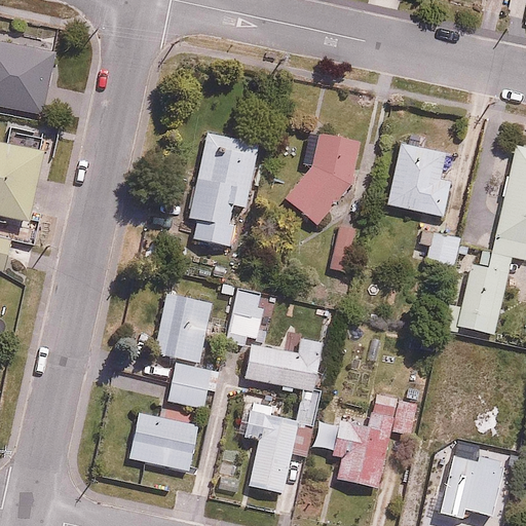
[(58,46),(0,36),(0,107),(46,115),(58,46)]
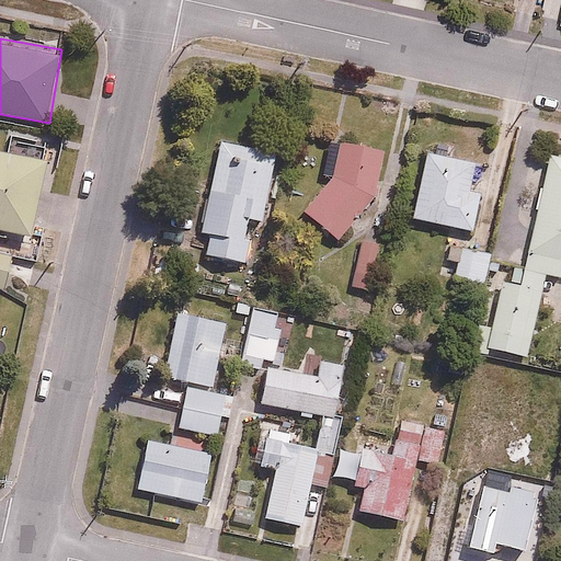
[(206,232),(203,253),(207,254),(204,273),(232,277),(236,258),(245,259),(249,237),(243,236),(245,219),(263,221),(273,148),(210,139),(198,231),(206,232)]
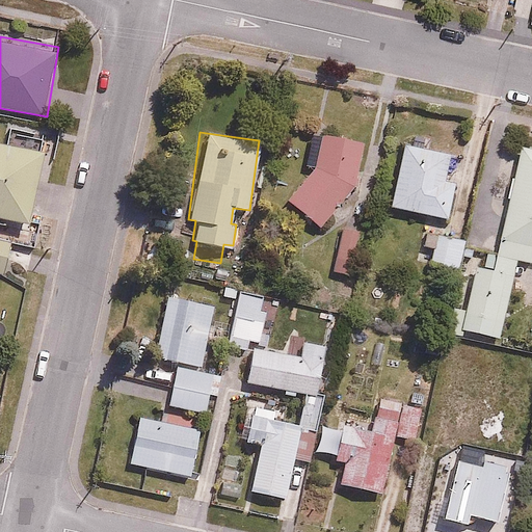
[(324,229),(349,195),(357,138),(316,132),(311,170),(288,200),(324,229)]
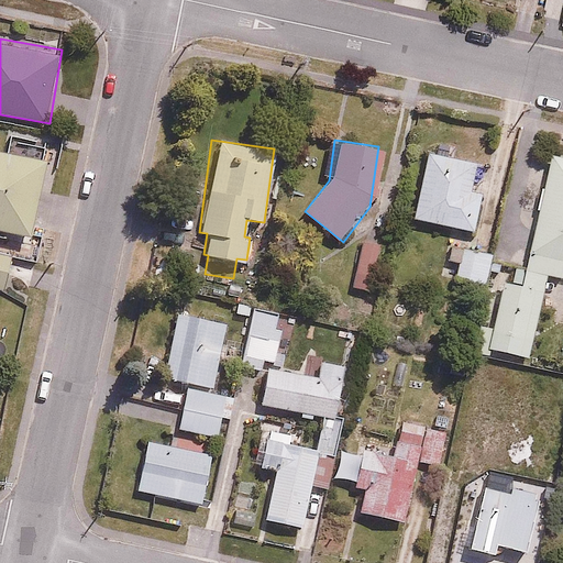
[(51,157),(0,147),(0,228),(35,235),(51,157)]
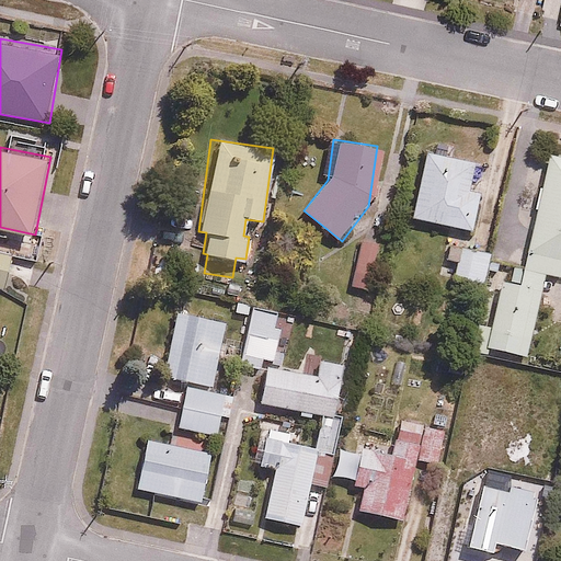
[(470,230),(484,160),(420,147),(405,218),(470,230)]
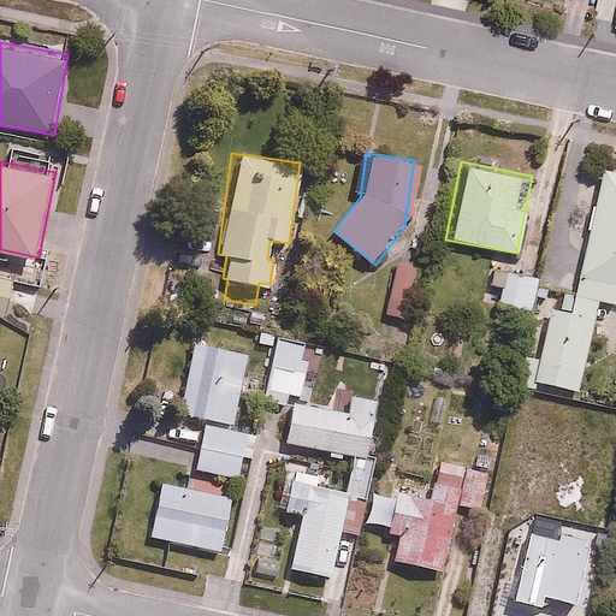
[(615,175),(597,171),(570,301),(539,295),(522,379),(576,390),(596,296),(615,300),(615,175)]
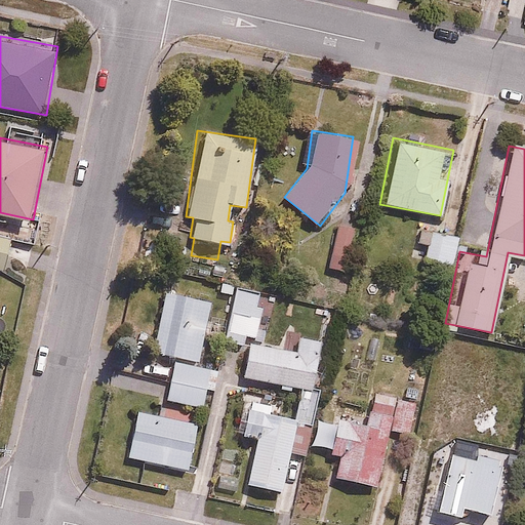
[(417,219),(406,274),(420,277),(425,258),(452,265),(459,229),(417,219)]
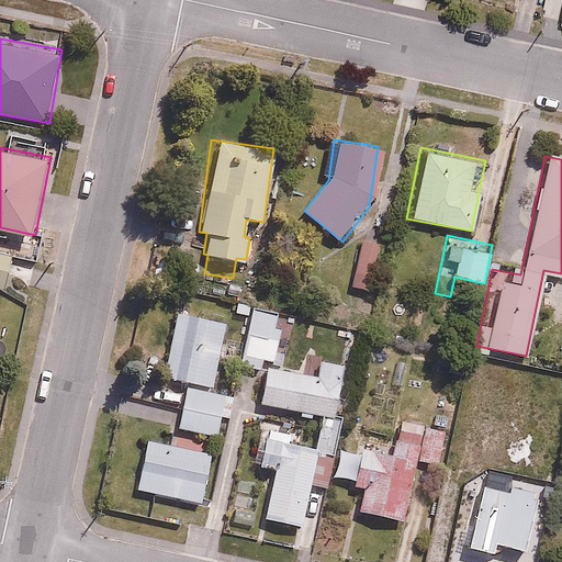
[(372,293),(379,239),(359,237),(351,291),(372,293)]
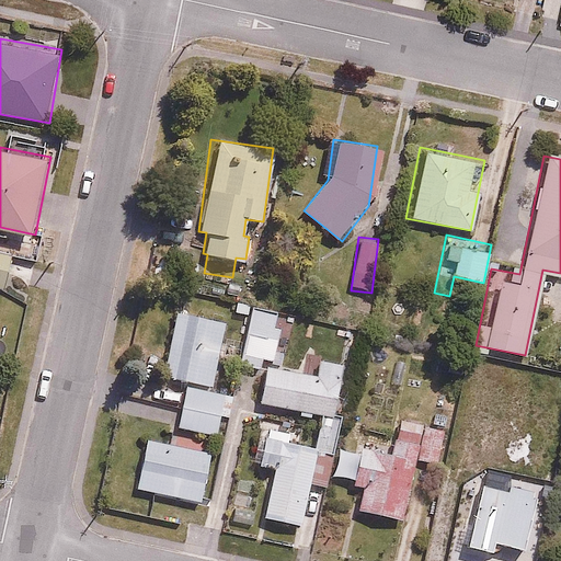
[(0,289),(12,292),(19,254),(0,250),(0,289)]
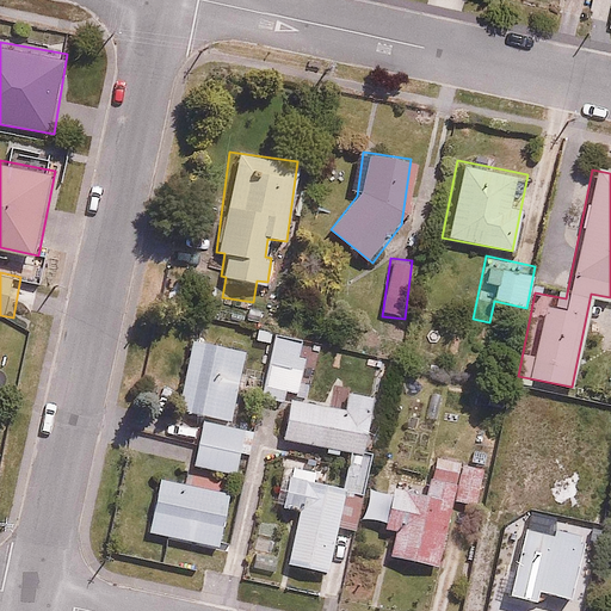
[(301,395),(310,343),(275,335),(264,397),(283,401),(284,392),(301,395)]
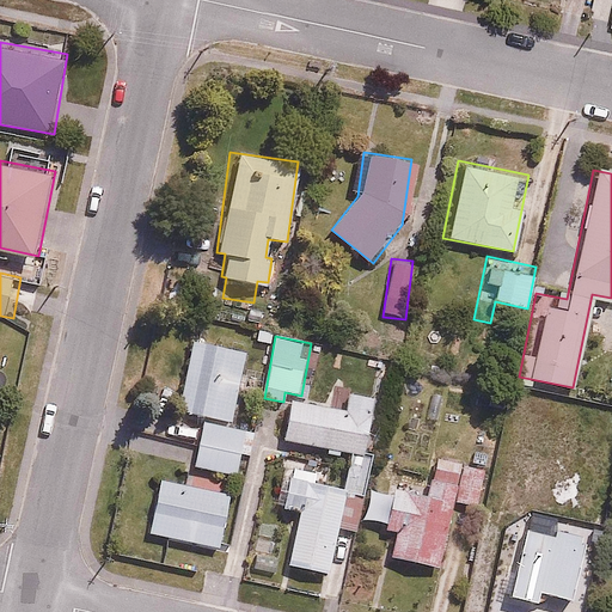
[(233,418),(242,349),(188,342),(179,411),(233,418)]
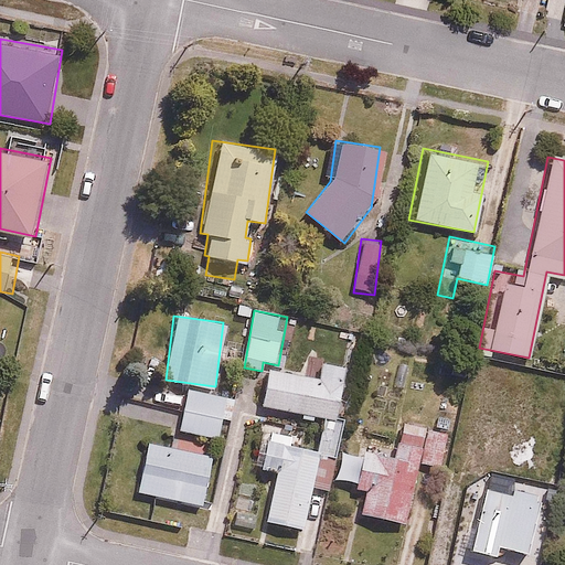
[(337,416),(344,369),(306,362),(304,373),(267,366),(260,404),(337,416)]
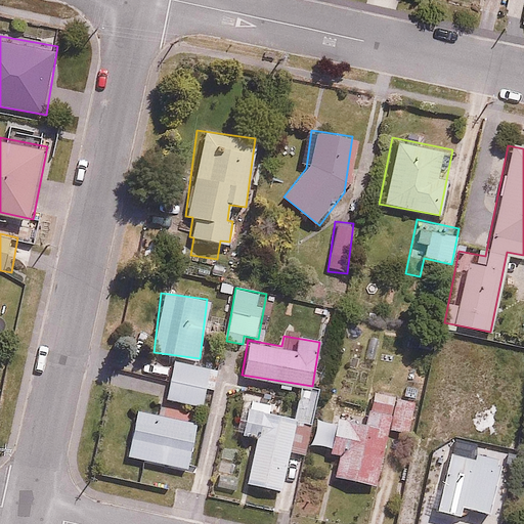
[(132,412),(127,461),(190,469),(195,421),(201,422),(205,388),(215,389),(217,364),(173,359),(168,398),(183,400),(181,418),(132,412)]
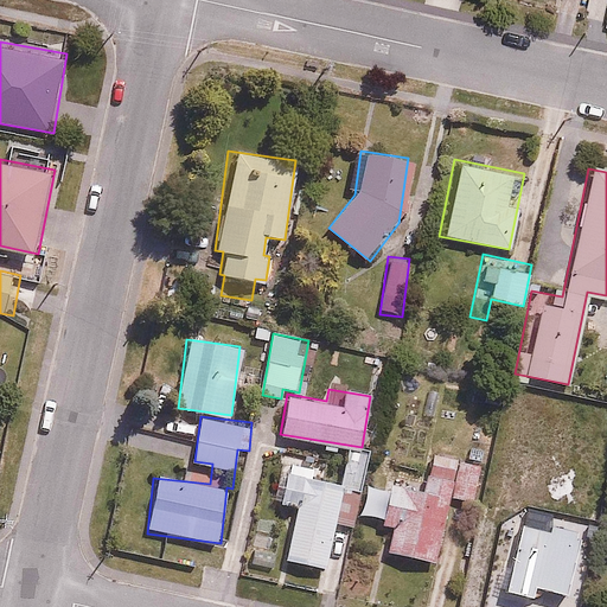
[(336,480),(278,468),(272,500),(295,505),(285,562),(324,570),(334,521),(356,525),(369,455),(342,449),(336,480)]
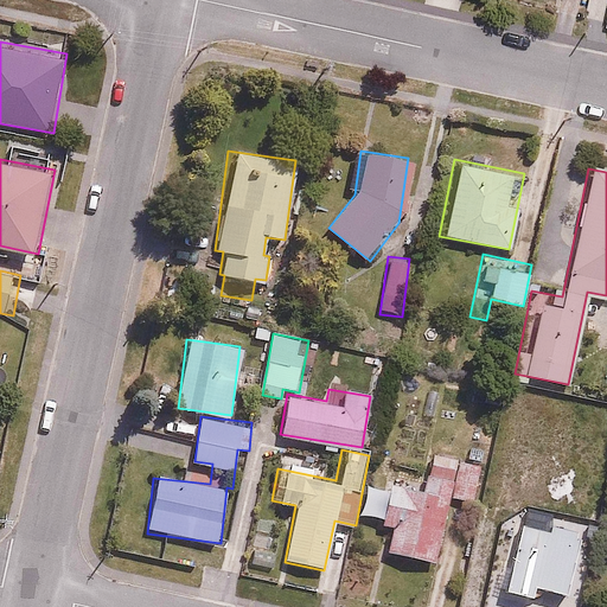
[(388,490),(369,485),(363,515),(381,518),(379,524),(396,528),(391,553),(435,562),(449,494),(471,499),(474,486),(479,464),(428,452),(421,483),(390,475),(388,490)]
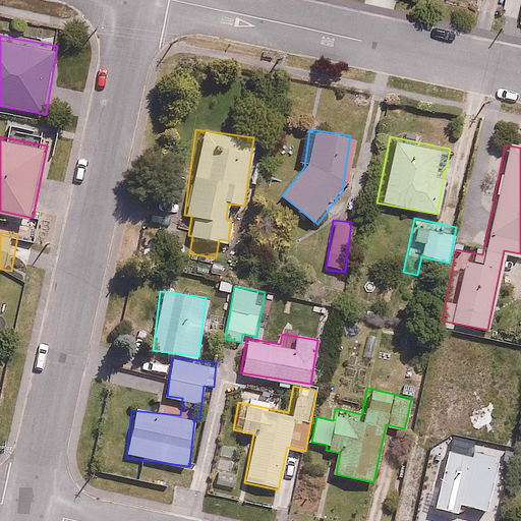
[(422,472),(433,423),(407,417),(404,428),(396,467),(422,472)]
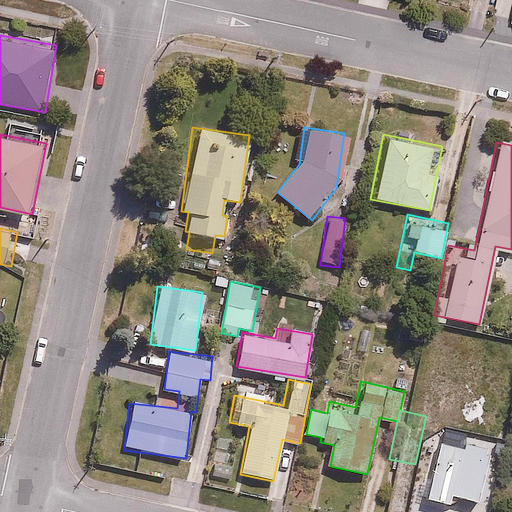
[(487,473),(496,475),(501,452),(493,450),(500,419),(479,414),(473,437),(464,435),(461,447),(432,440),(418,497),(448,504),(450,497),(480,504),(487,473)]
